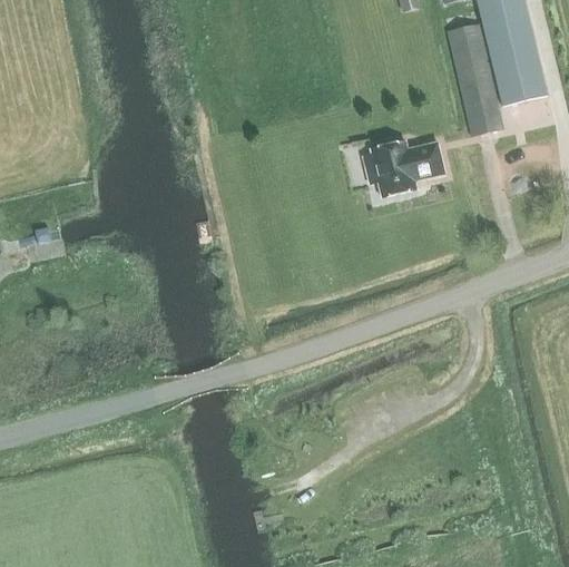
[(399,0),(402,15),(420,10),(417,0),(399,0)]
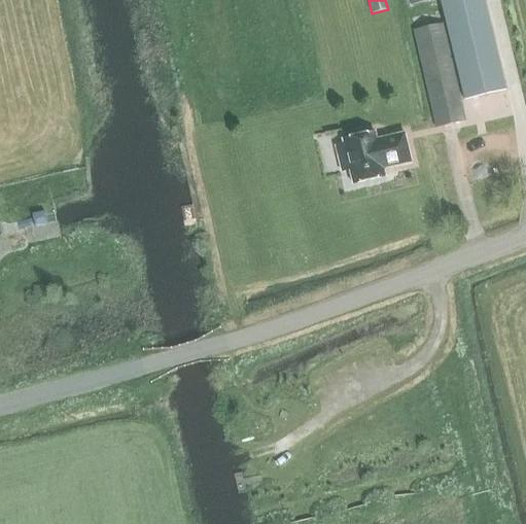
[(411,0),(411,3),(423,0),(442,0),(465,99),(507,89),(487,0),(411,0)]
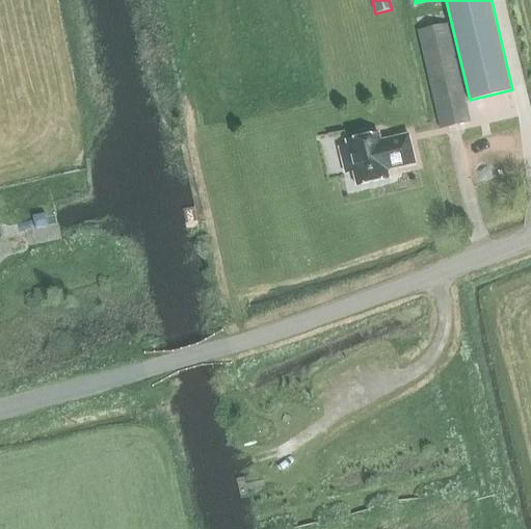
[(440,128),(469,121),(447,23),(417,29),(440,128)]
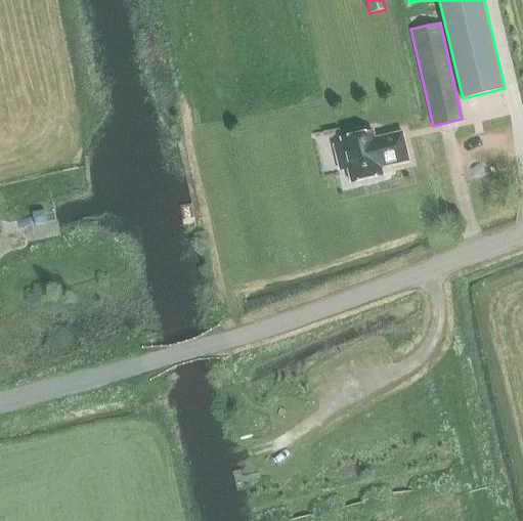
[(351,181),(383,174),(381,166),(408,159),(402,130),(375,137),(373,129),(341,137),(351,181)]
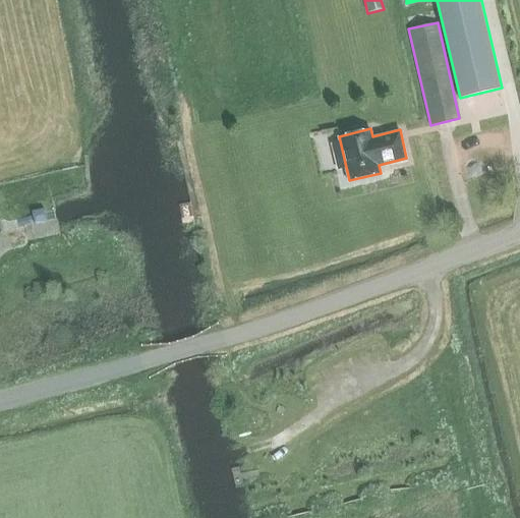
[(47,219),(44,207),(32,210),(35,222),(47,219)]
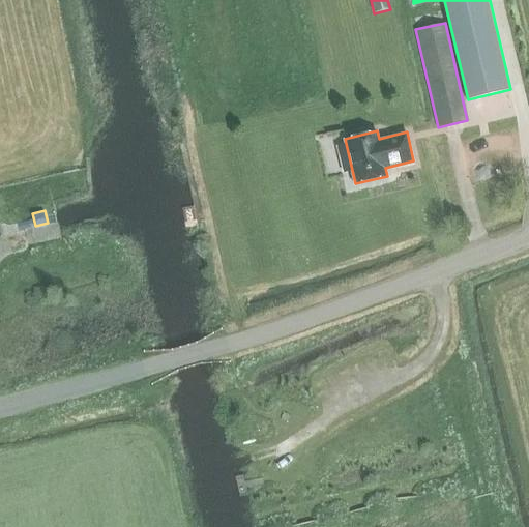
All buildings are outlined.
